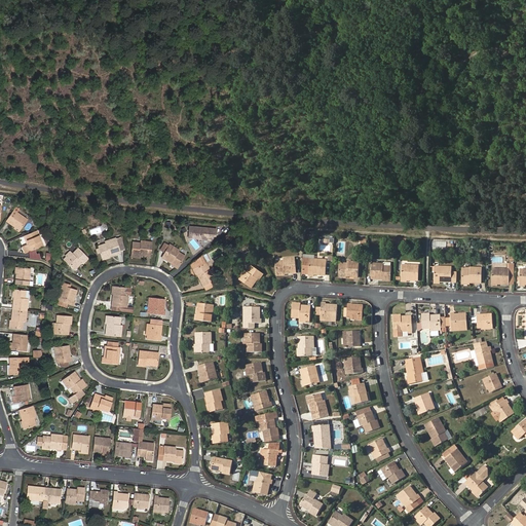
[(15,205),(9,215),(17,221),(24,225),(30,216),(15,205)]
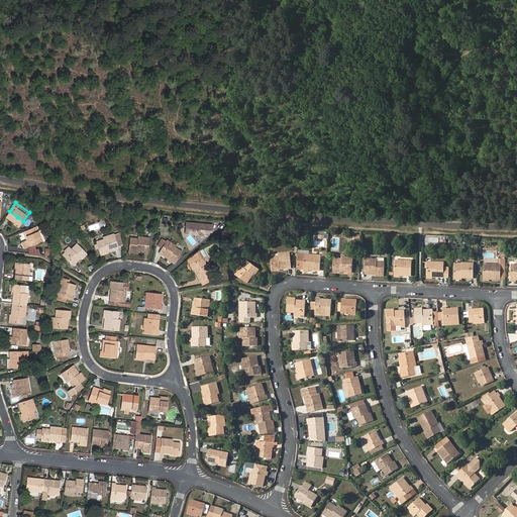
[(211,225),(186,223),(185,232),(195,234),(195,235),(206,236),(207,232),(211,232),(211,225)]
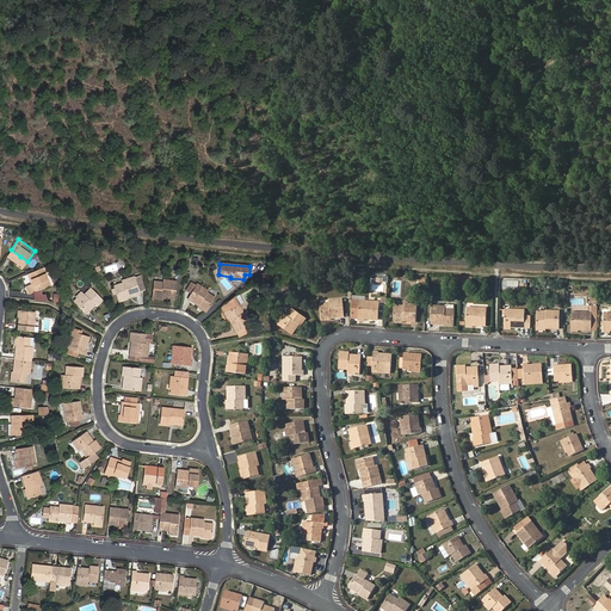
[(42,269),(28,275),(32,284),(30,285),(32,292),(49,285),(42,269)]
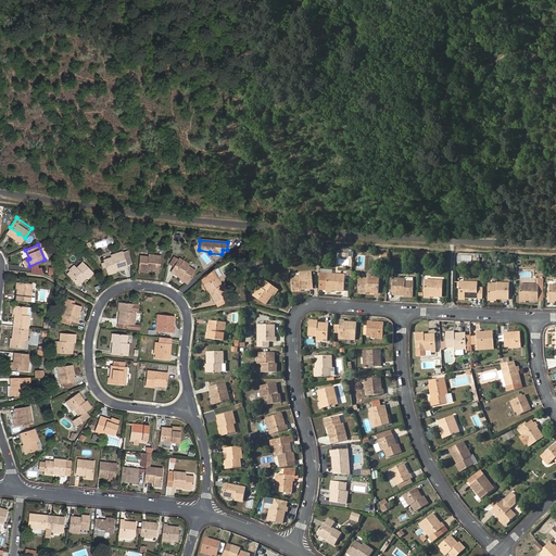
[(127,251),(123,252),(127,267),(133,266),(127,251)]
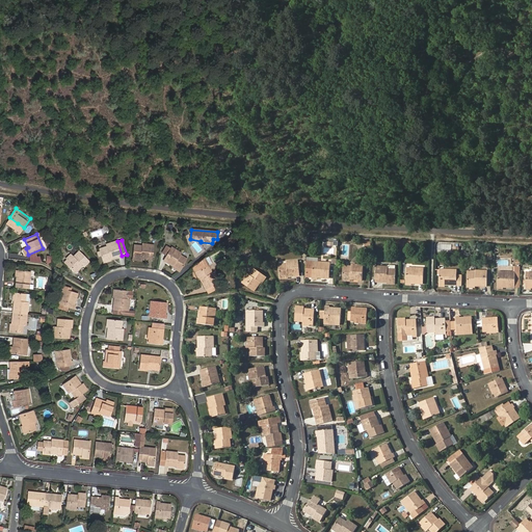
[(103,262),(110,260),(122,256),(117,241),(106,245),(107,247),(99,249),(103,262)]
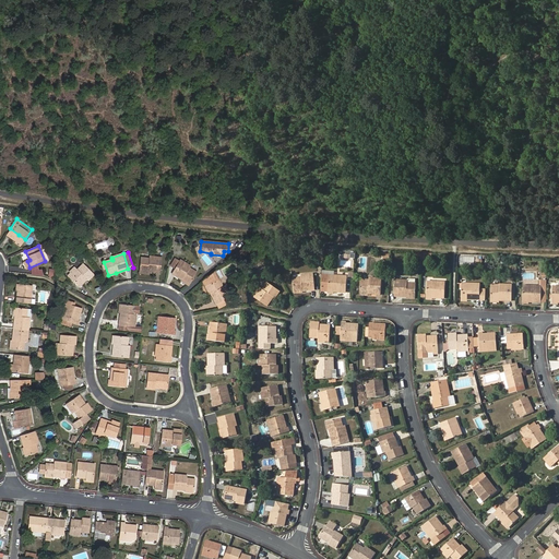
[(139,272),(147,272),(159,274),(162,258),(149,257),(149,259),(140,258),(139,272)]
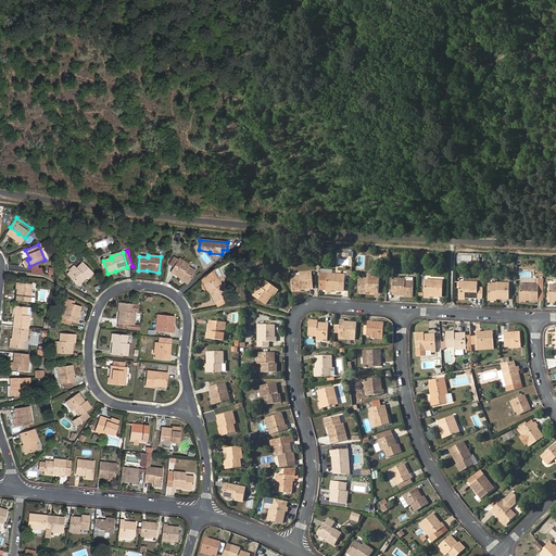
[(178,258),(174,266),(171,273),(181,278),(188,282),(196,272),(188,267),(189,265),(178,258)]
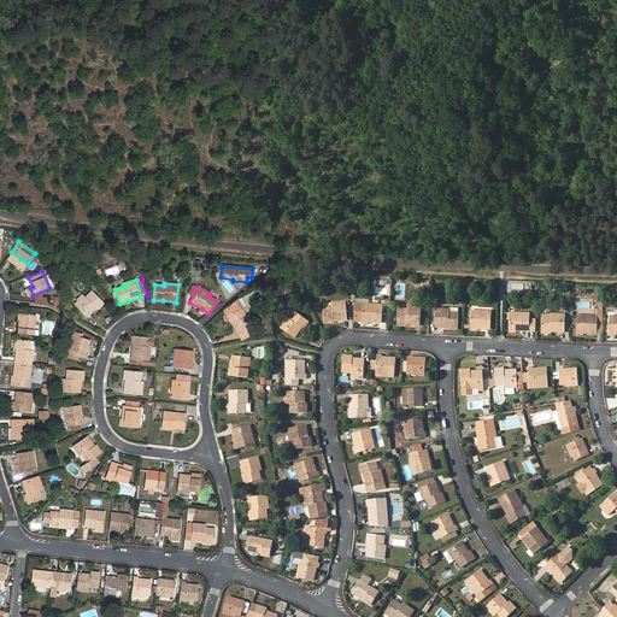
[(72,304),(81,294),(80,292),(71,301),(72,304)]
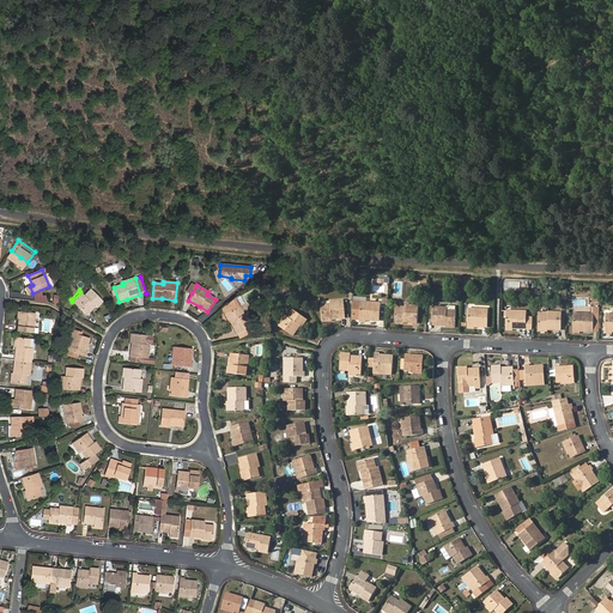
[(102,301),(91,290),(85,297),(83,295),(74,303),(85,315),(93,305),(96,308),(102,301)]
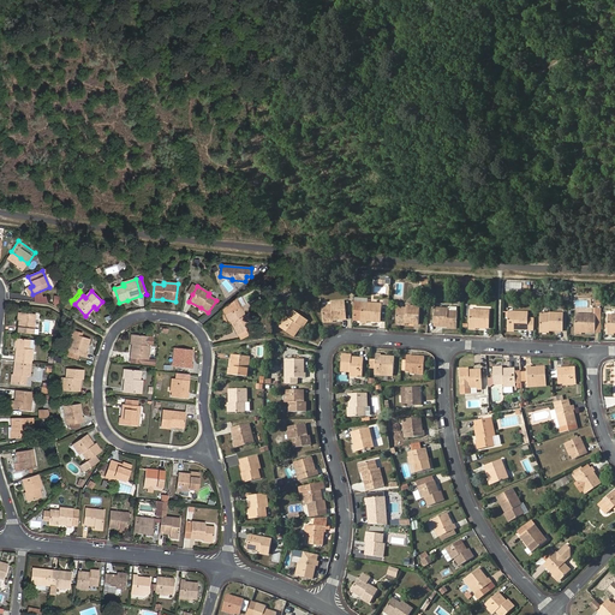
[(238,335),(252,328),(254,327),(246,315),(245,316),(240,308),(234,299),(224,309),(227,315),(231,323),(238,335)]
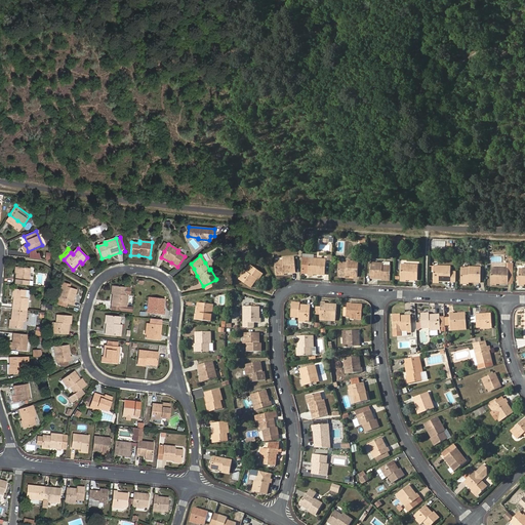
[(276,274),(284,274),(295,273),(294,258),(283,258),(283,261),(275,261),(276,274)]
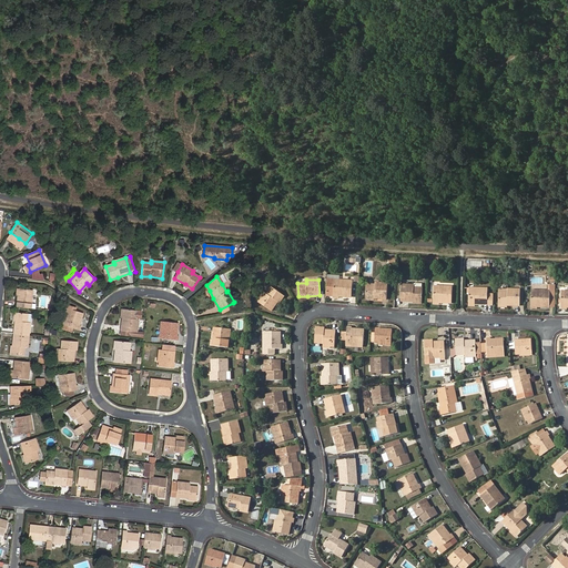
[(334,280),(327,280),(326,296),(333,296),(338,296),(338,294),(343,295),(343,297),(352,297),(353,282),(334,280)]
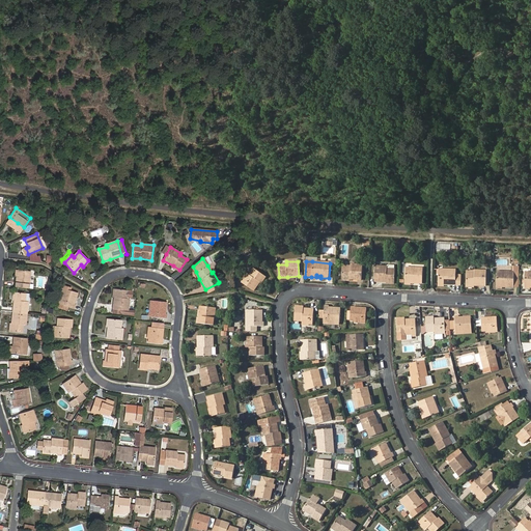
[(342,279),(350,279),(361,280),(362,266),(351,264),(351,267),(342,267),(342,279)]
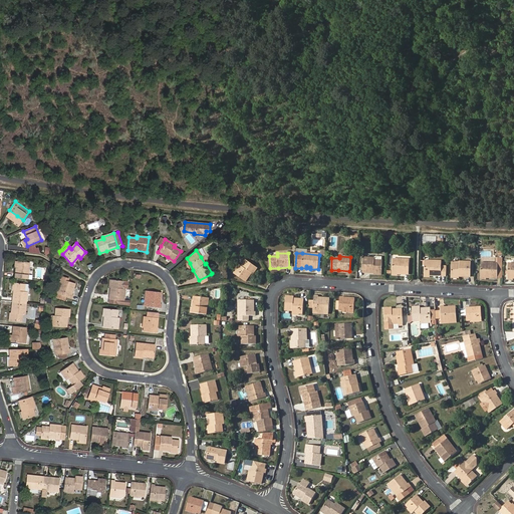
[(373,273),(381,273),(382,261),(374,260),(374,259),(363,258),(362,272),(373,273)]
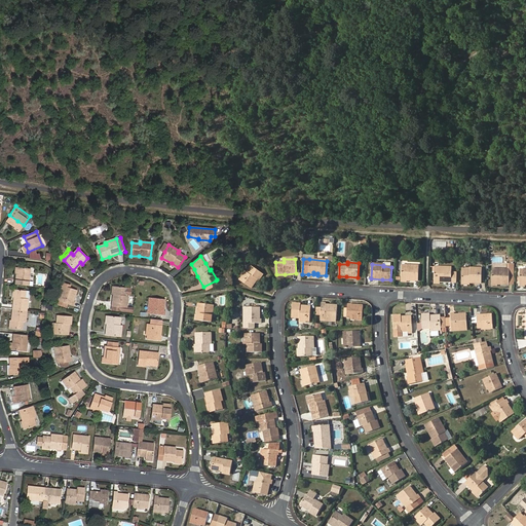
[(402,280),(406,280),(418,282),(418,266),(402,265),(401,280),(402,280)]
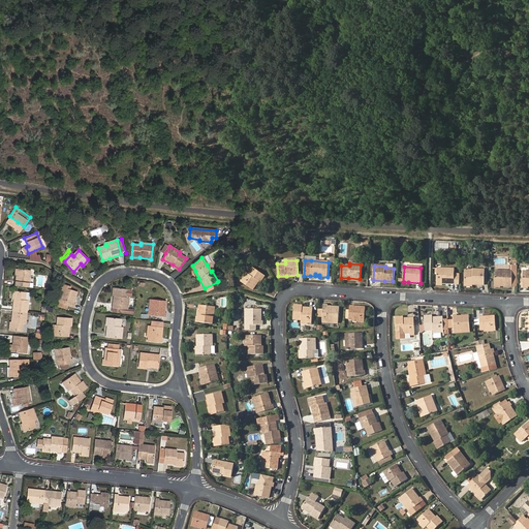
[(17,275),(14,286),(28,288),(29,271),(17,269),(17,275)]
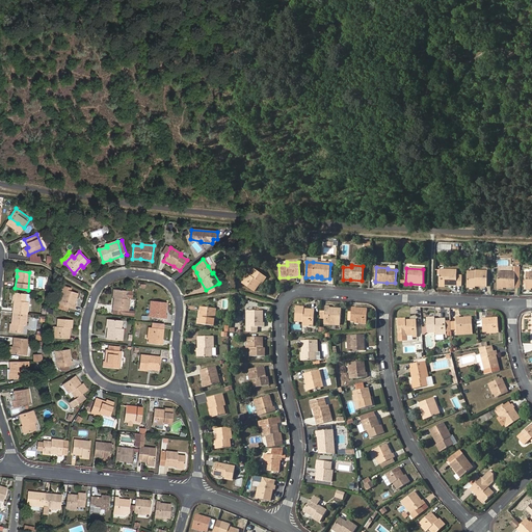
[(242,284),(254,291),(259,283),(261,284),(266,277),(256,270),(250,276),(248,274),(242,284)]
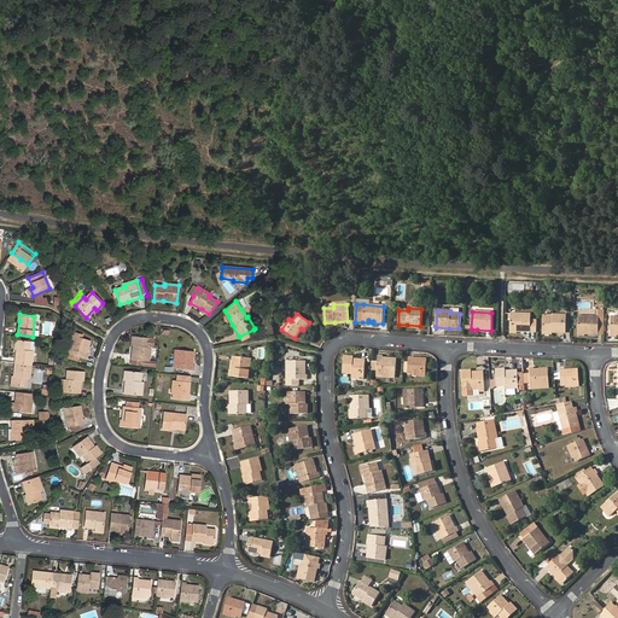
[(509,331),(517,332),(530,332),(536,332),(536,320),(530,320),(530,314),(511,314),(509,331)]
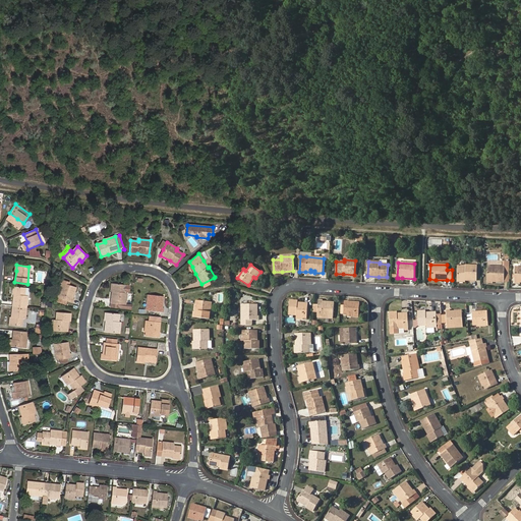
[(457,280),(465,280),(476,281),(477,266),(466,266),(466,268),(458,268),(457,280)]
